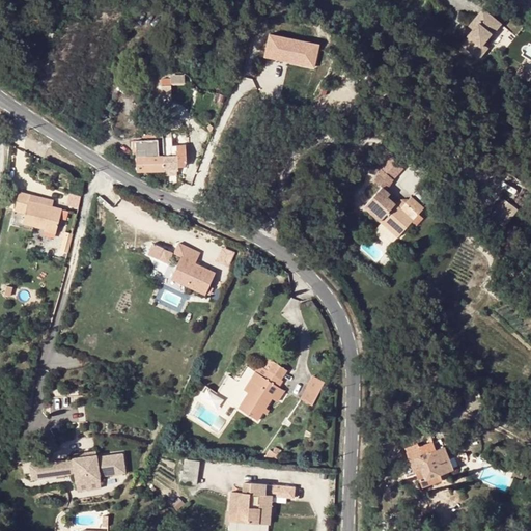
[(493,40),(502,29),(483,15),(469,32),(474,35),(469,43),(471,44),(464,53),(480,65),(490,53),(484,50),(492,39),(493,40)]
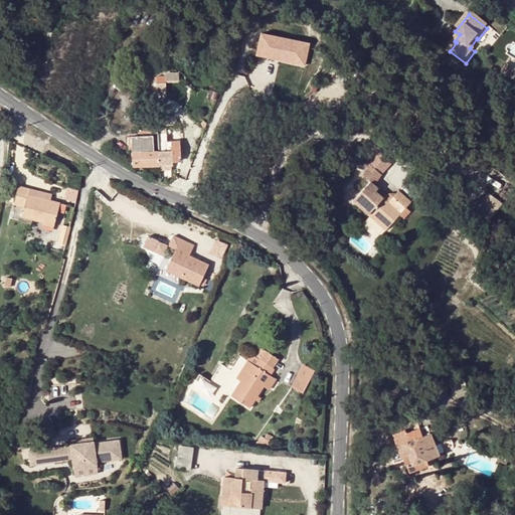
[(42,27),(41,19),(32,20),(34,29),(42,27)]
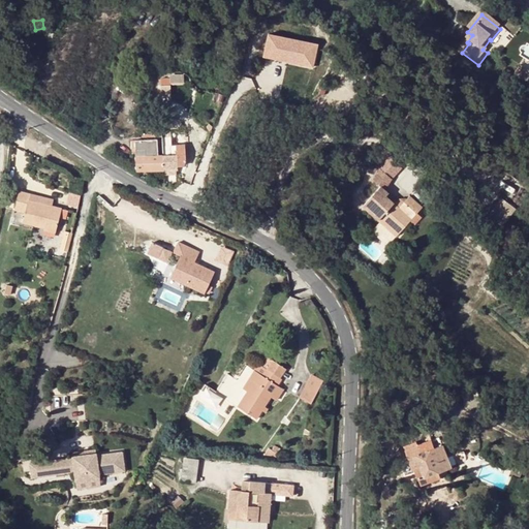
[(273,31),(268,57),(319,67),(324,41),(273,31)]
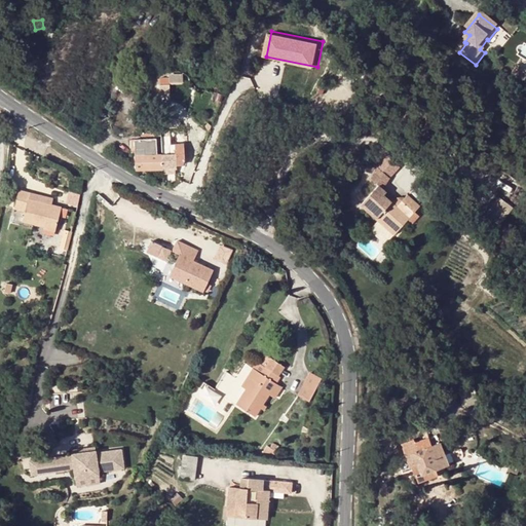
[(26,61),(29,49),(24,47),(21,59),(26,61)]
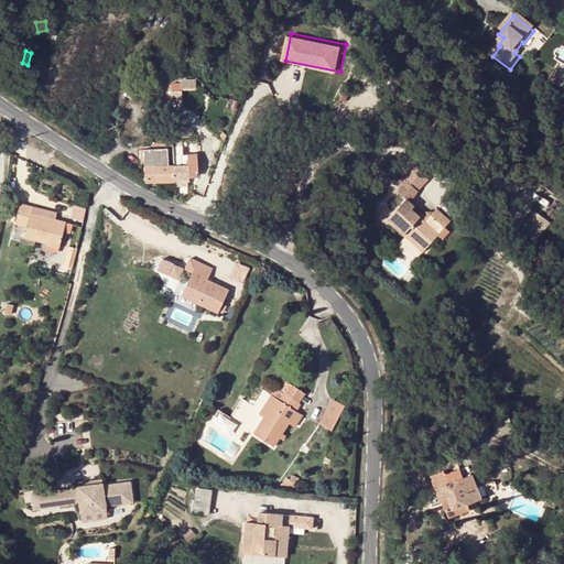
[(550,84),(561,90),(563,86),(563,79),(555,75),(550,84)]
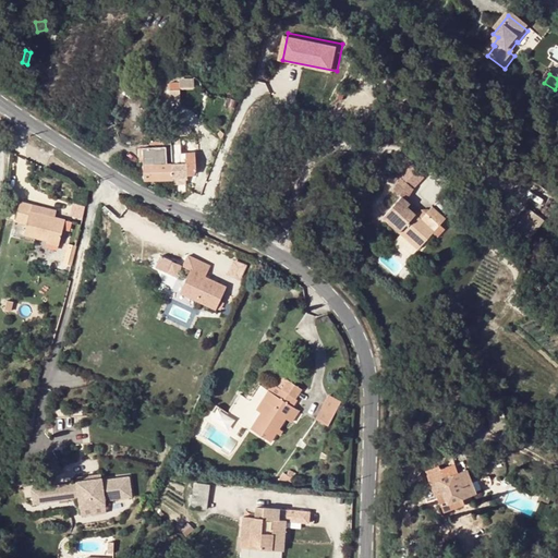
[(180,85),(170,86),(170,93),(171,109),(181,108),(180,85)]
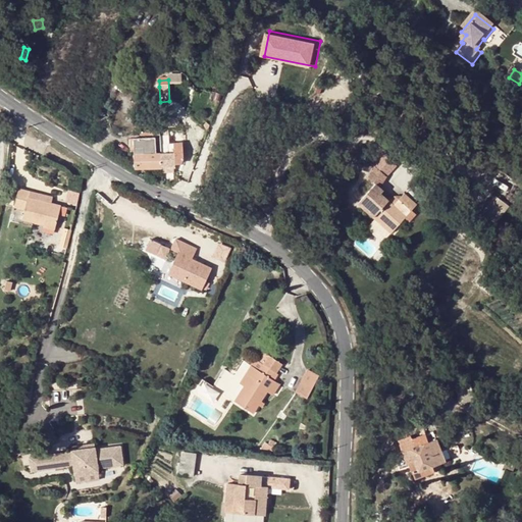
[(136,170),(162,170),(161,156),(156,156),(155,140),(129,141),(129,148),(135,148),(136,170)]
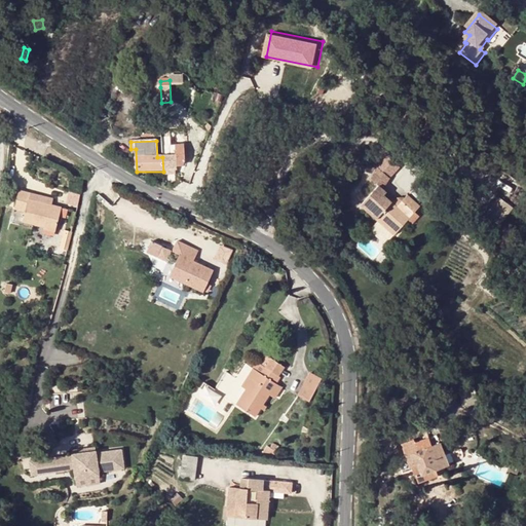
[(162,157),(163,172),(177,172),(177,167),(183,167),(185,161),(185,147),(165,148),(165,157),(162,157)]
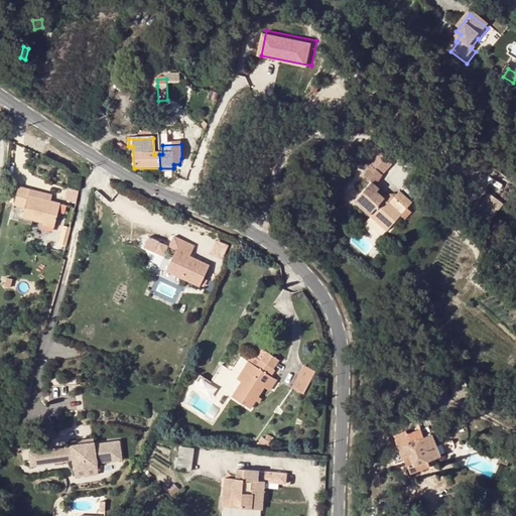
[(371,165),(382,175),(391,164),(378,152),(369,164),(371,165)]
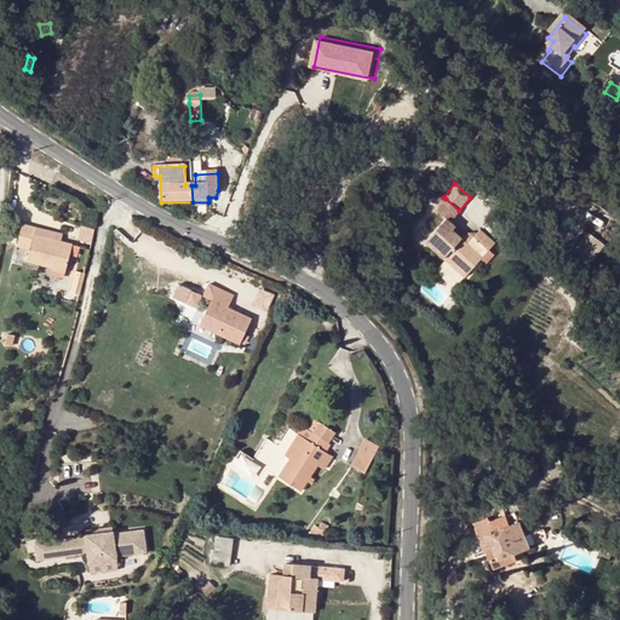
[(451,223),(459,211),(446,199),(437,212),(446,219),(425,244),(434,251),(437,248),(445,254),(447,258),(466,275),(494,244),(481,230),(468,245),(452,231),(455,228),(451,223)]
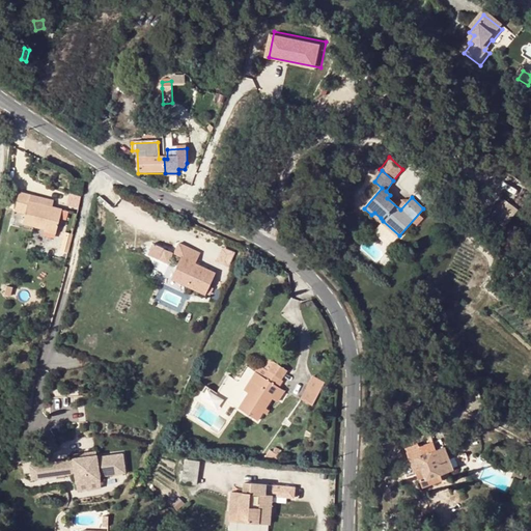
[(26,214),(23,224),(34,227),(35,224),(46,226),(45,230),(44,231),(57,234),(62,211),(29,202),(31,196),(20,193),(15,211),(26,214)]
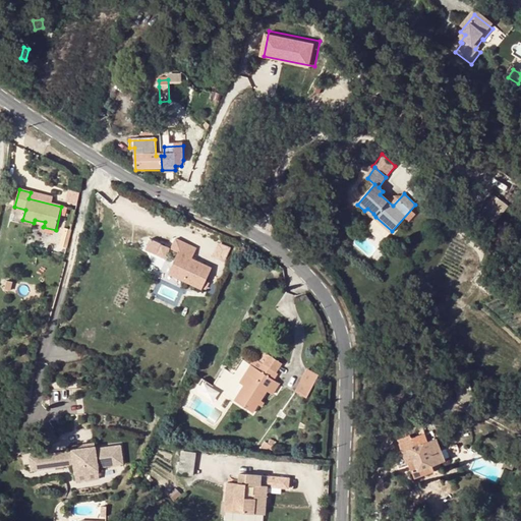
[(503,219),(515,205),(501,193),(489,207),(503,219)]
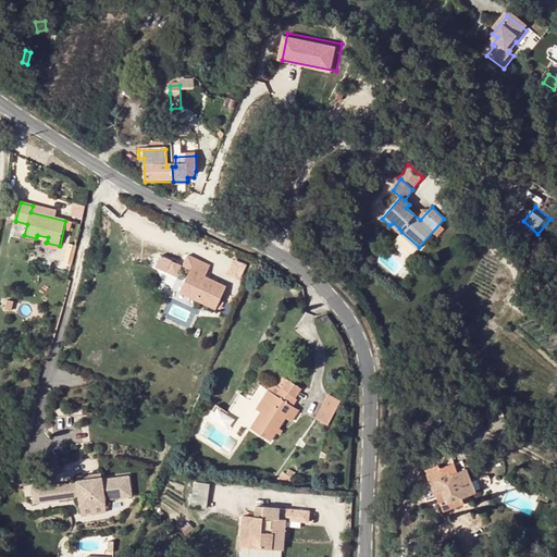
[(390,225),(397,232),(399,229),(393,223),(390,225)]
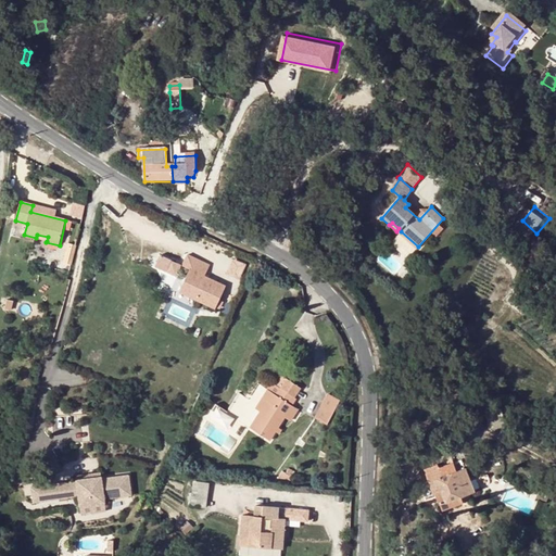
[(418,247),(401,231),(400,235),(416,250),(418,247)]
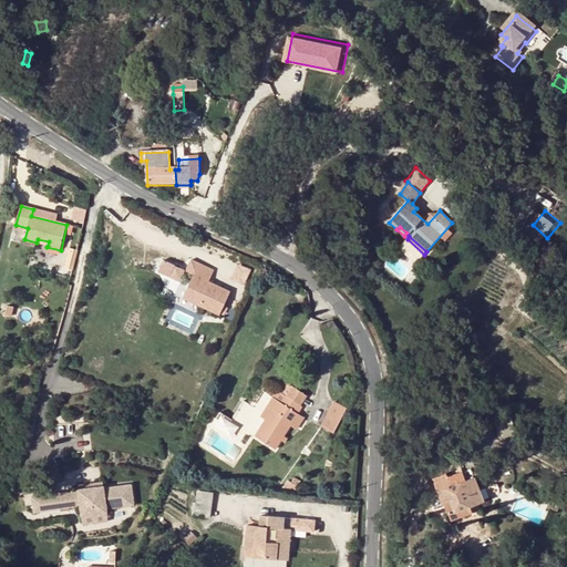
[(545,245),(533,260),(542,267),(547,259),(549,261),(555,254),(545,245)]
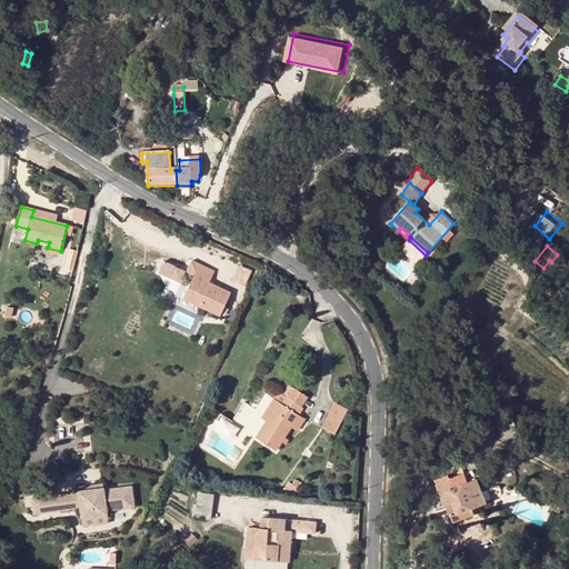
[(67,249),(61,269),(66,270),(71,250),(67,249)]
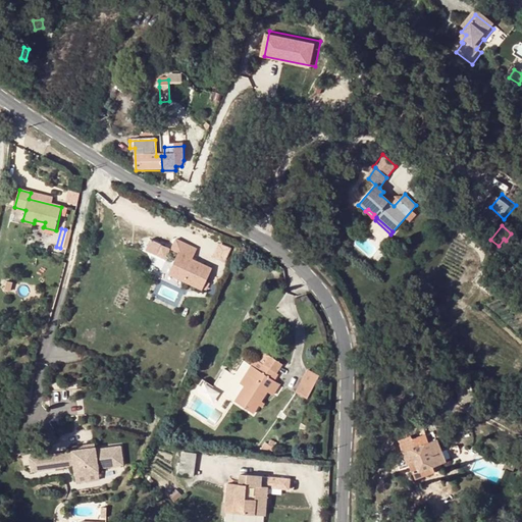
[(197,250),(175,242),(171,252),(177,255),(169,276),(203,291),(212,269),(192,261),(197,250)]
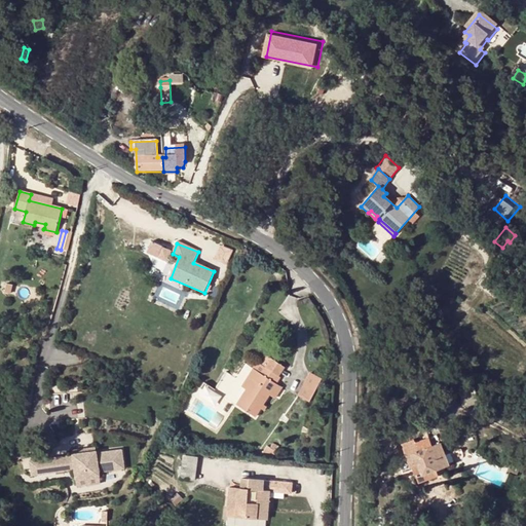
[(217,260),(229,263),(234,248),(221,245),(217,260)]
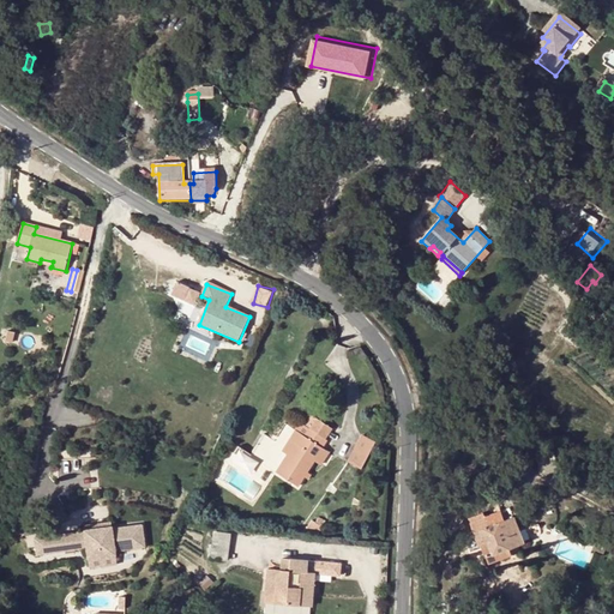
[(315,462),(317,463),(324,450),(329,443),(321,438),(326,428),(313,420),(307,428),(309,429),(305,438),(300,434),(287,455),(276,473),(299,487),(305,479),(307,474),(315,462)]
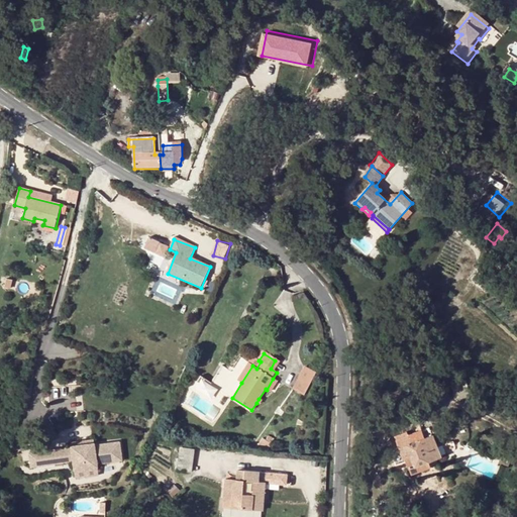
[(256,369),(261,362),(259,360),(252,357),(248,363),(236,380),(241,383),(252,366),(256,369)]
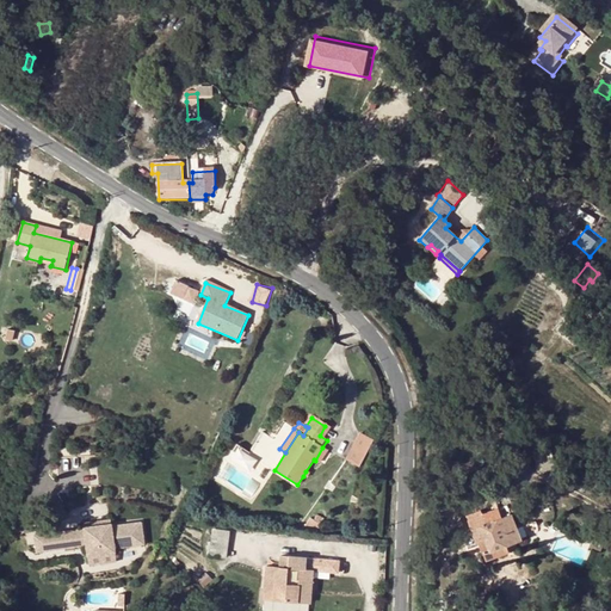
[(259,461),(272,439),(263,433),(250,454),(259,461)]
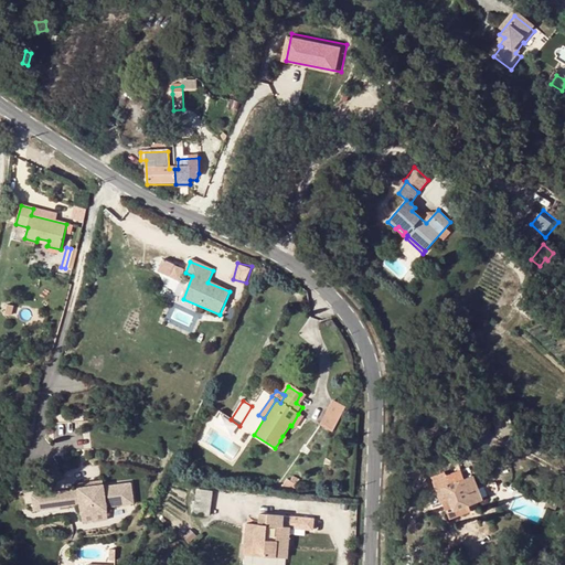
[(332,402),(320,426),(331,433),(344,408),(332,402)]
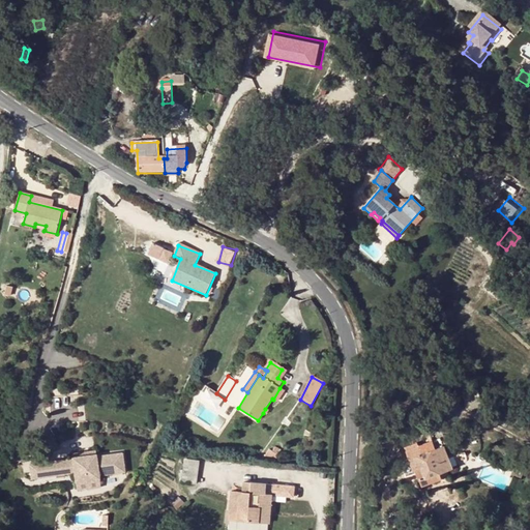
[(285,392),(280,388),(273,400),(277,402),(285,392)]
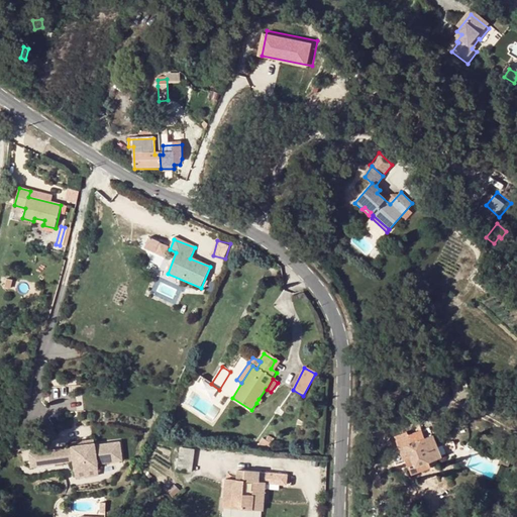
[(424,439),(421,430),(395,440),(399,451),(401,450),(410,476),(436,466),(435,460),(441,457),(433,435),(424,439)]
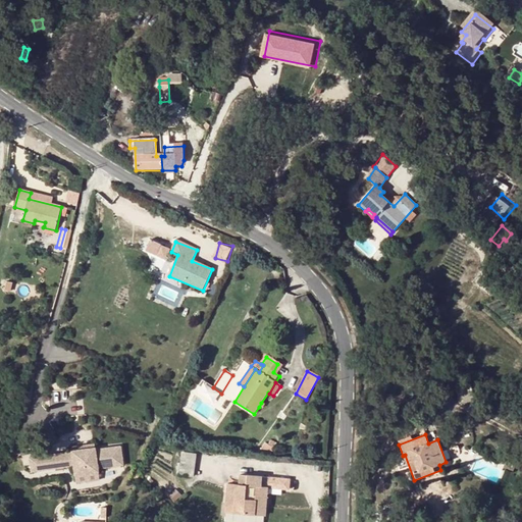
[(274,449),(268,446),(265,444),(257,455),(271,457),(274,449)]
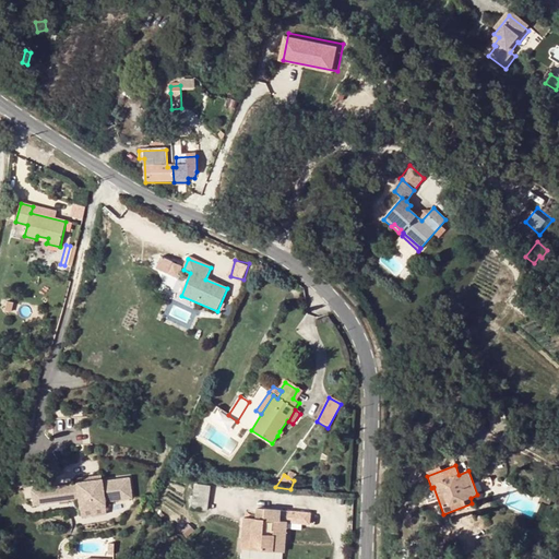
[(97,480),(87,507),(103,504),(103,501),(131,498),(130,486),(122,487),(121,478),(100,482),(99,479),(97,480)]
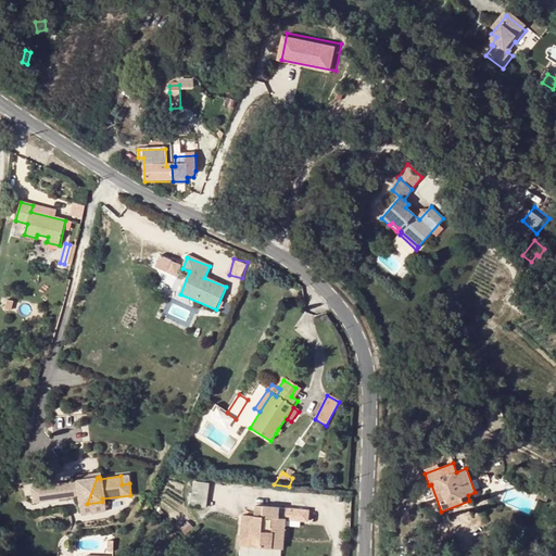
[(76,493),(77,505),(87,504),(97,478),(75,480),(75,481),(29,487),(30,498),(65,494),(64,489),(75,488),(76,493)]
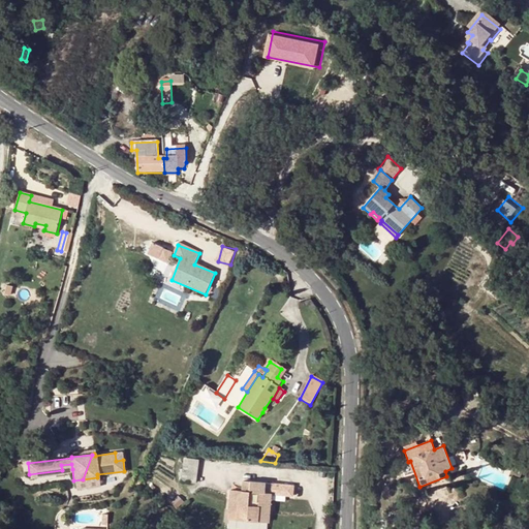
[(237,515),(236,520),(267,523),(271,485),(242,483),(242,492),(238,496),(237,502),(229,500),(228,514),(237,515)]
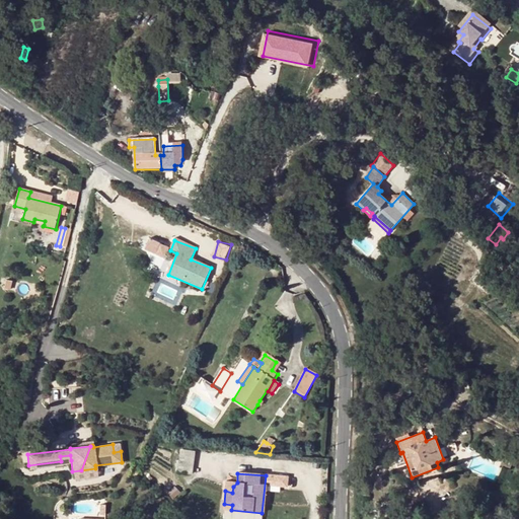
[(233,487),(237,483),(226,483),(225,491),(232,493),(233,487)]
